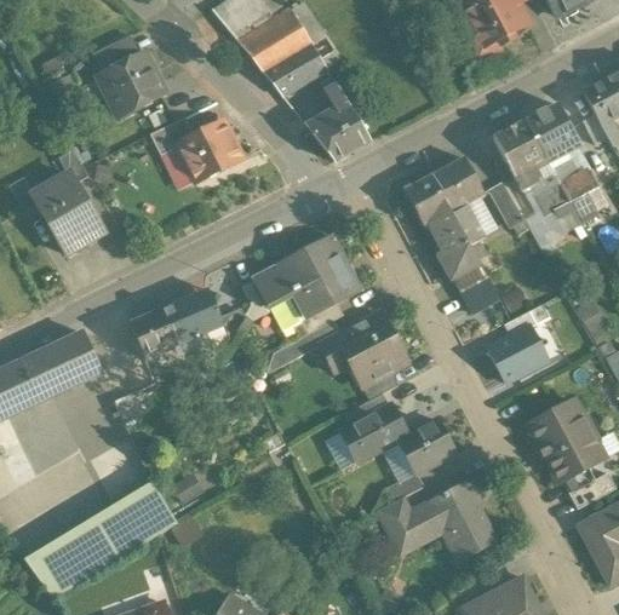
[(225,0),(211,10),(281,96),(342,59),(304,3),(297,6),(294,3),(291,5),(293,9),(291,10),(286,0),(225,0)]
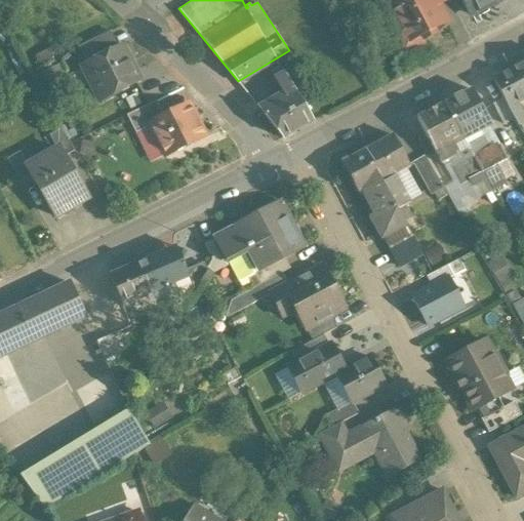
[(397,0),(390,4),(393,11),(386,15),(394,32),(402,28),(408,39),(419,33),(422,38),(436,31),(433,26),(445,19),(437,3),(435,0),(397,0)]
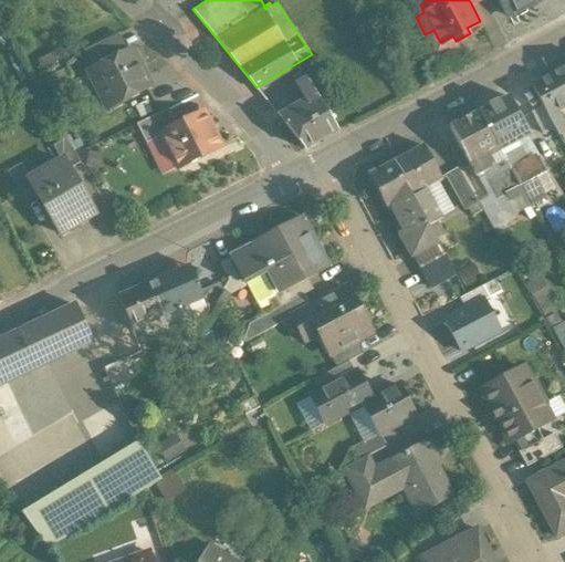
[(501,0),(509,13),(533,0),(501,0)]
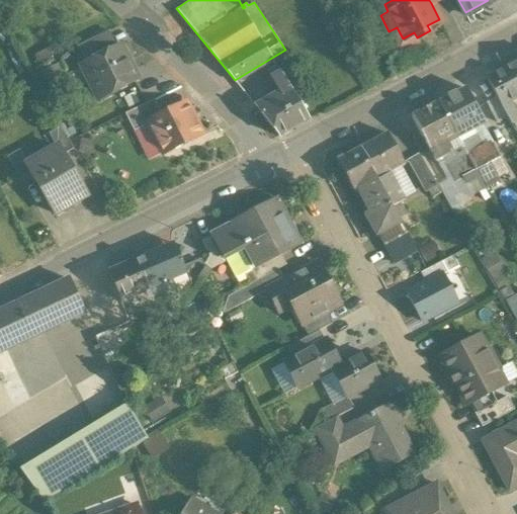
[(100,34),(78,46),(87,63),(88,63),(88,62),(108,51),(100,34)]
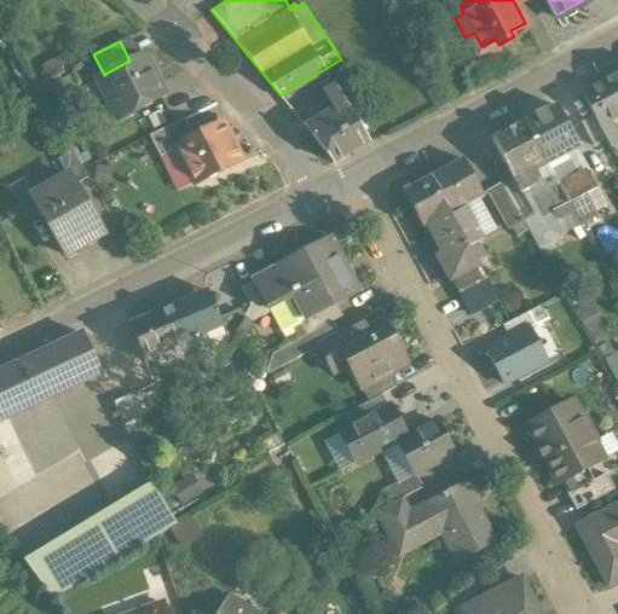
[(130,61),(105,74),(105,75),(114,91),(110,99),(120,116),(143,105),(146,106),(150,104),(151,100),(166,93),(145,53),(130,61)]
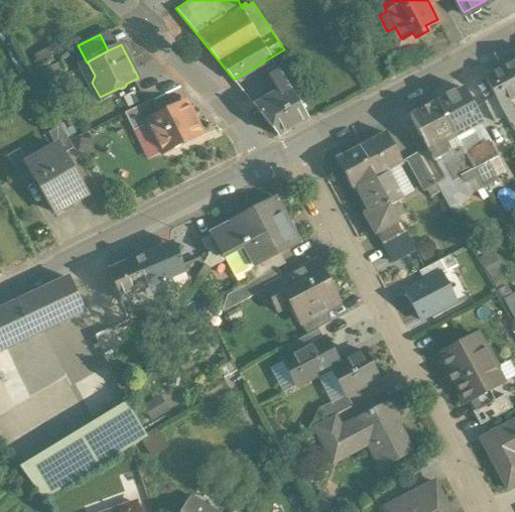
[(514,59),(485,76),(501,104),(509,100),(514,97),(514,59)]
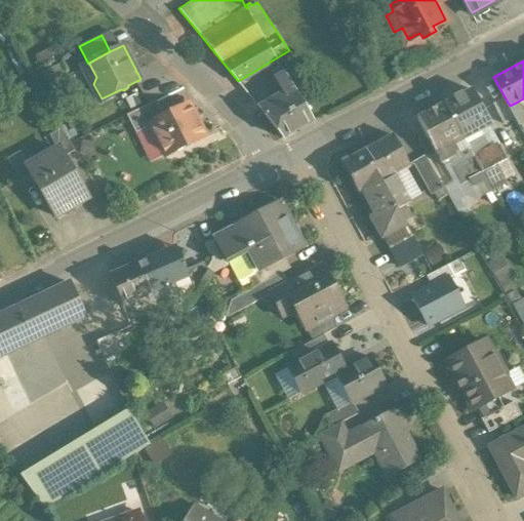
[(280,64),(271,69),(275,77),(284,72),(280,64)]
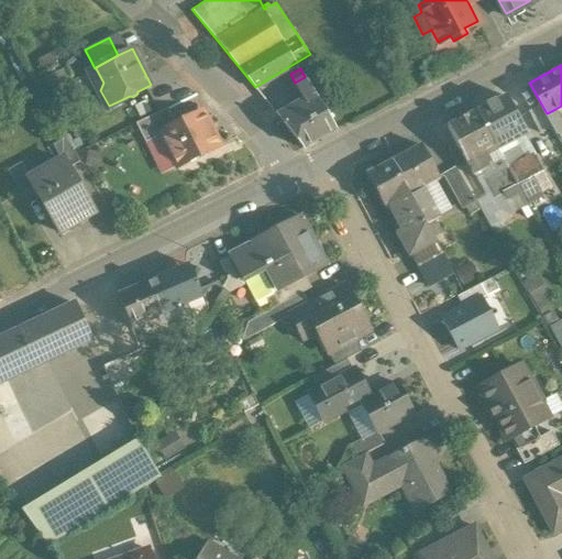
[(337,129),(305,77),(295,83),(306,100),(278,114),(304,146),(337,129)]
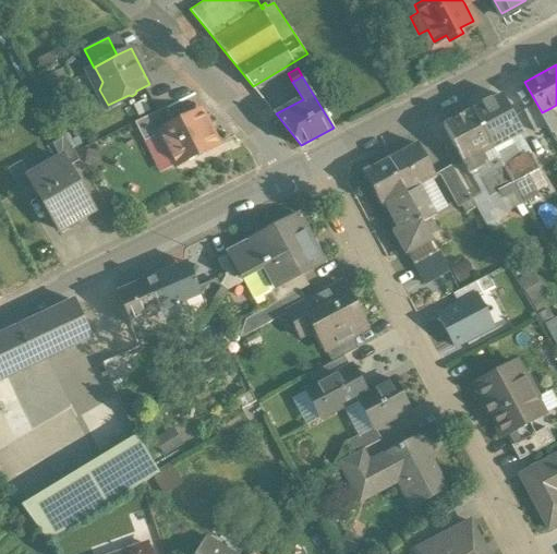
[(501,94),(472,109),(492,144),(521,129),(501,94)]
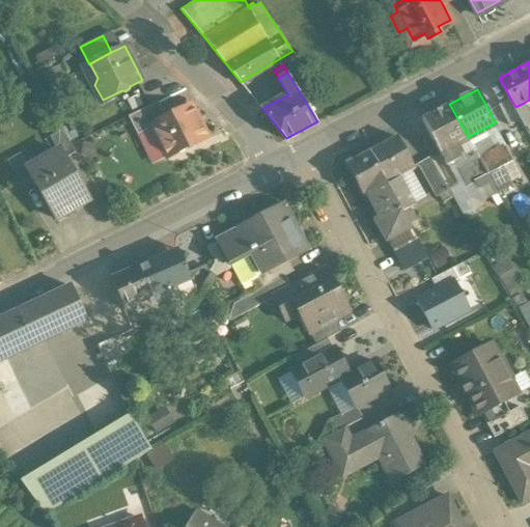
[(159,100),(129,115),(138,133),(152,126),(152,125),(167,117),(159,100)]
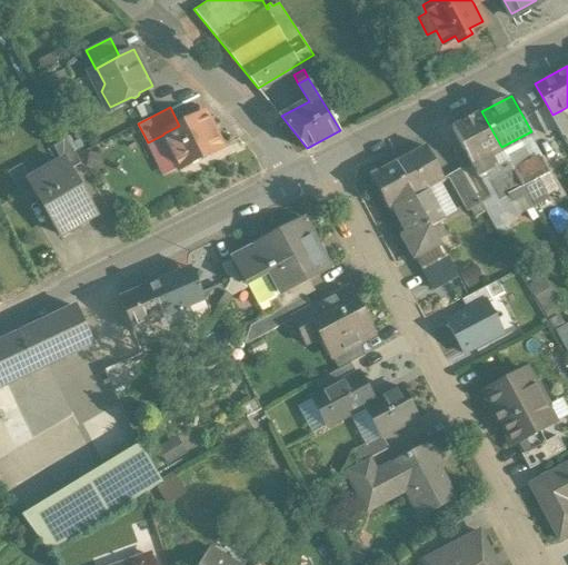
[(567,121),(561,110),(552,115),(567,144),(567,121)]
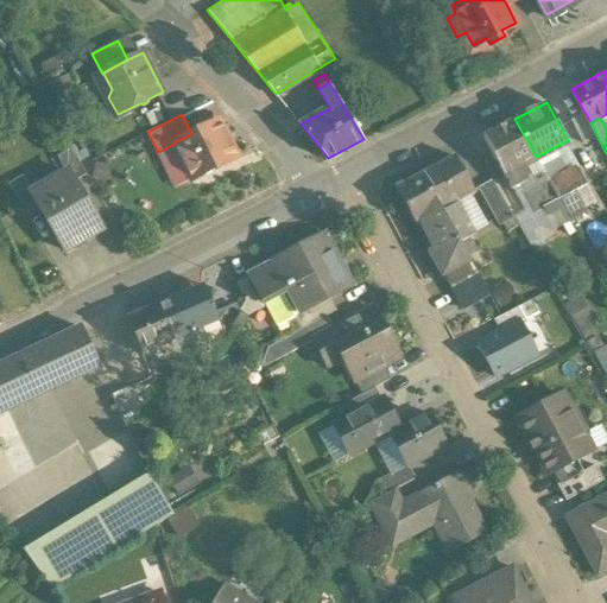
[(191,134),(175,143),(175,144),(193,178),(239,154),(221,119),(191,134)]
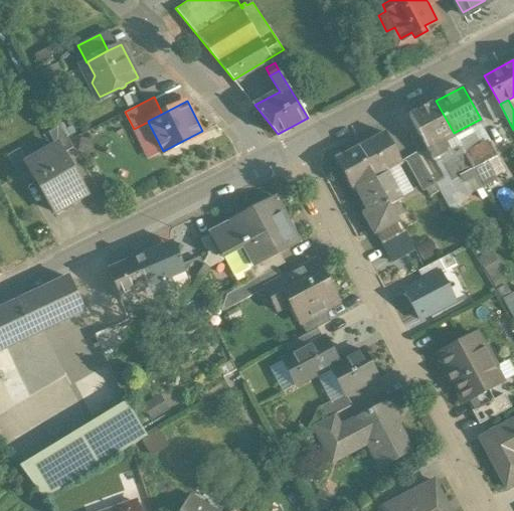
[(436,101),(409,115),(426,147),(427,147),(434,158),(451,149),(445,138),(454,133),(436,101)]
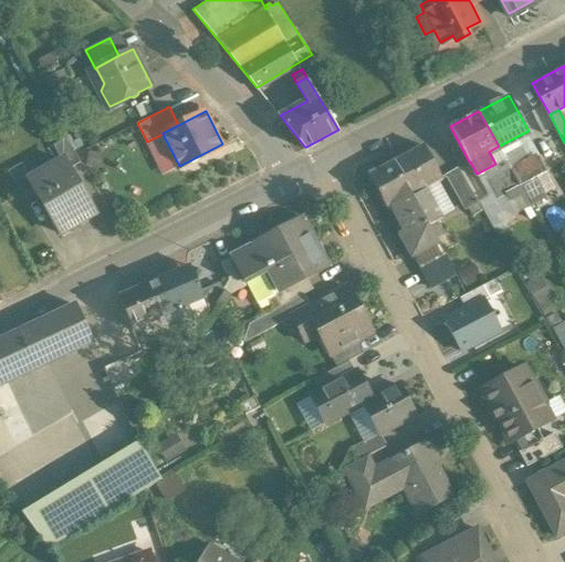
[(81,162),(66,136),(53,144),(62,159),(64,159),(69,168),(81,162)]
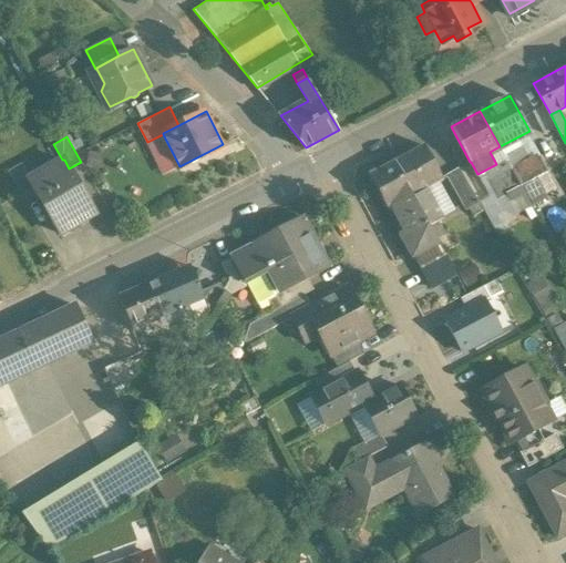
[(424,144),(395,161),(430,226),(440,221),(441,219),(424,191),(444,180),(424,144)]
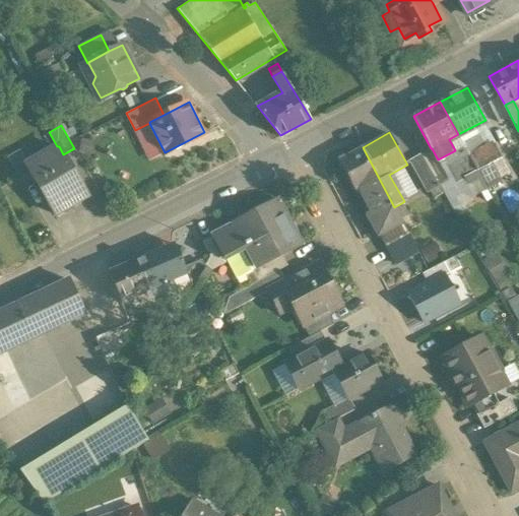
[(494,142),(470,155),(478,170),(502,156),(494,142)]
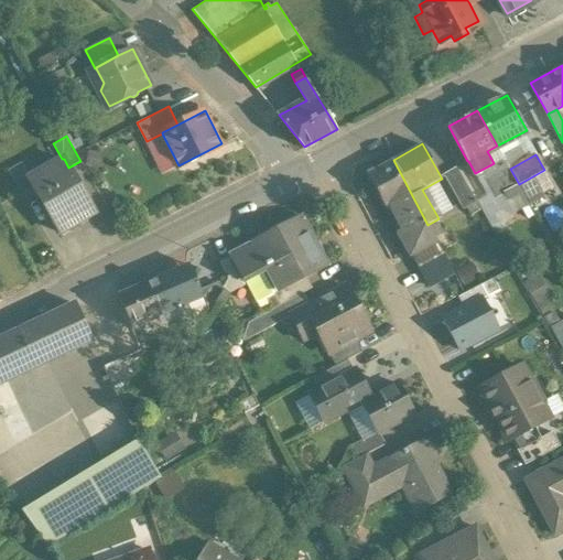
[(68,168),(64,159),(62,159),(31,178),(30,179),(34,187),(61,232),(95,212),(68,168)]
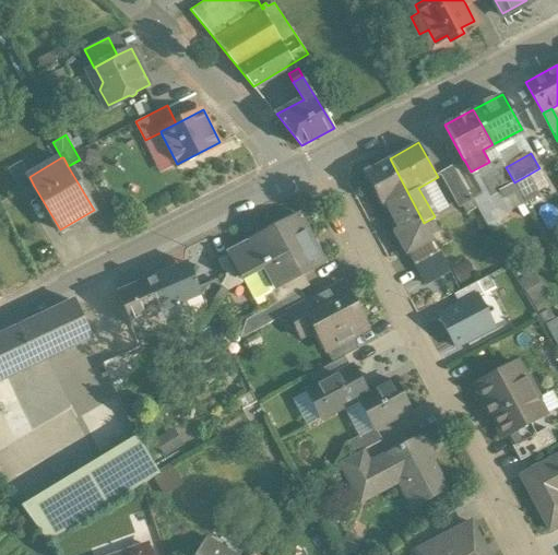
[(424,223),(390,158),(365,173),(382,204),(396,196),(400,201),(392,205),(404,226),(396,231),(408,252),(432,238),(431,236),(427,229),(424,223)]
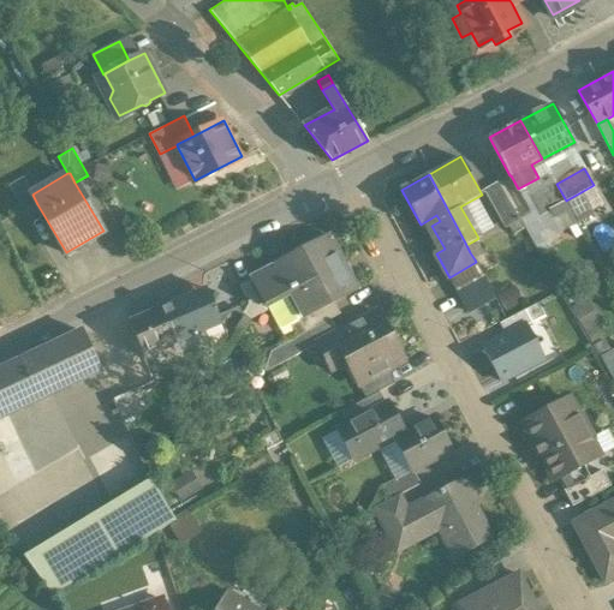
[(34,193),(24,175),(10,184),(25,211),(37,204),(33,195),(34,193)]
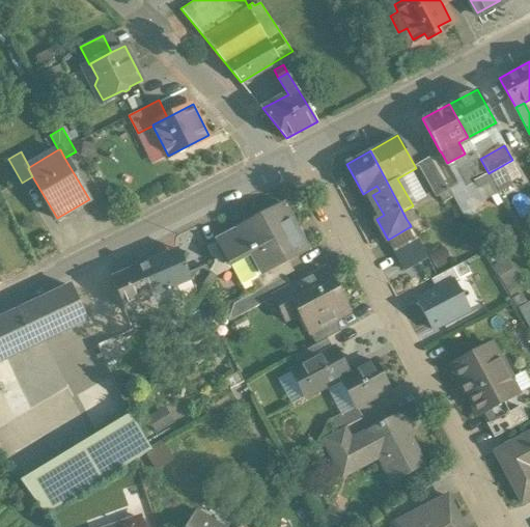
[(449,189),(430,156),(420,162),(439,194),(449,189)]
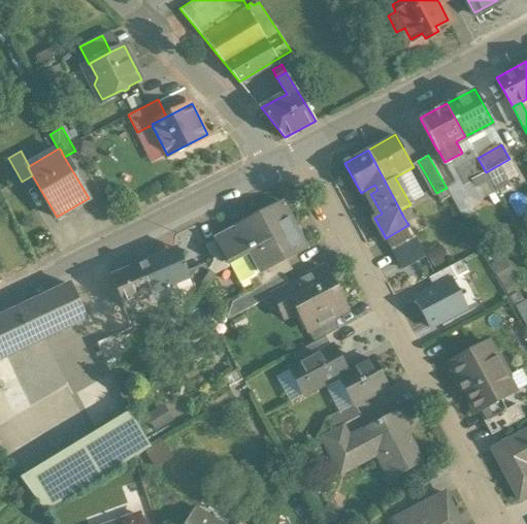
[(486,172),(478,158),(459,168),(467,182),(472,178),(479,188),(491,182),(486,172)]
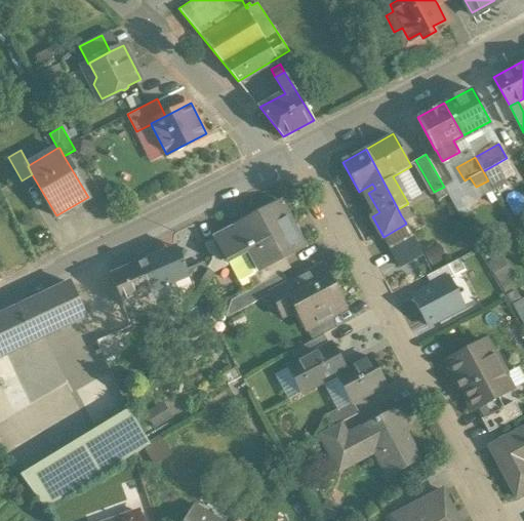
[(282,200),(214,235),(215,237),(228,259),(229,259),(248,248),(258,268),(259,270),(285,256),(306,245),(282,200)]
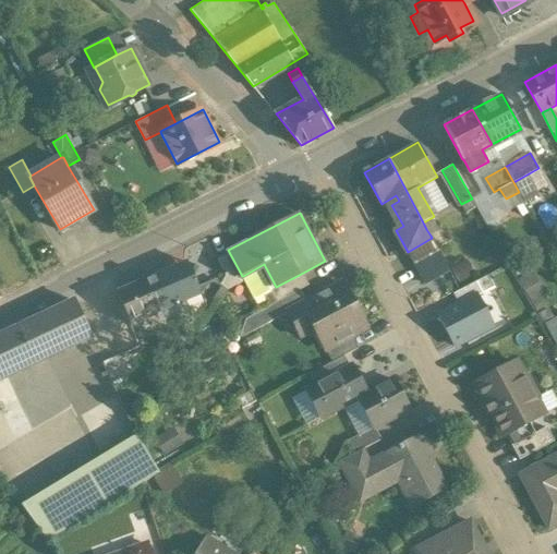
[(433,217),(423,223),(426,229),(436,224),(433,217)]
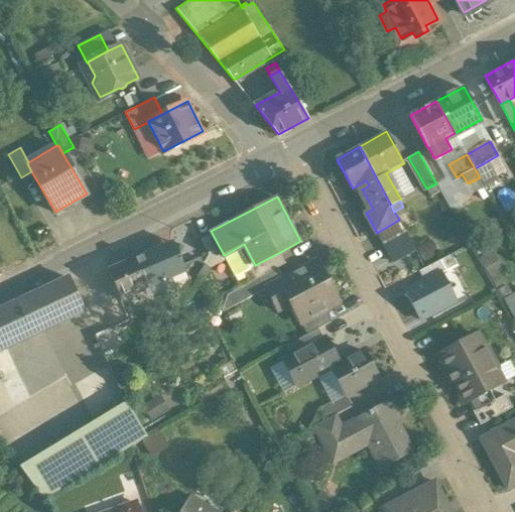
[(403,207),(394,212),(398,218),(407,213),(403,207)]
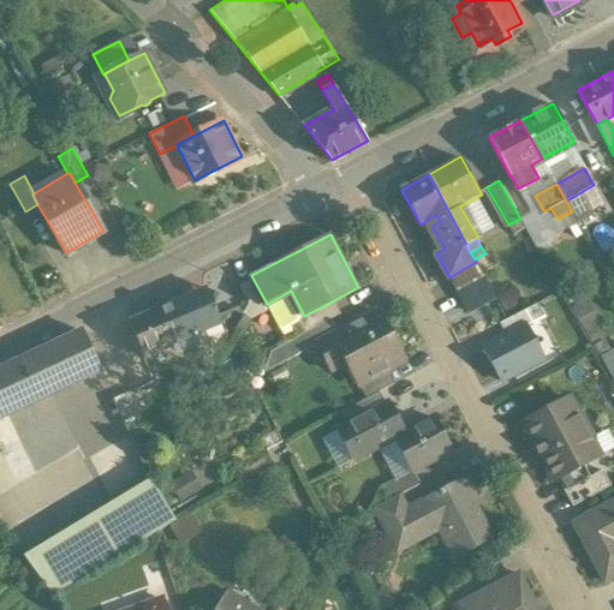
[(476,262),(449,277),(468,310),(494,295),(476,262)]
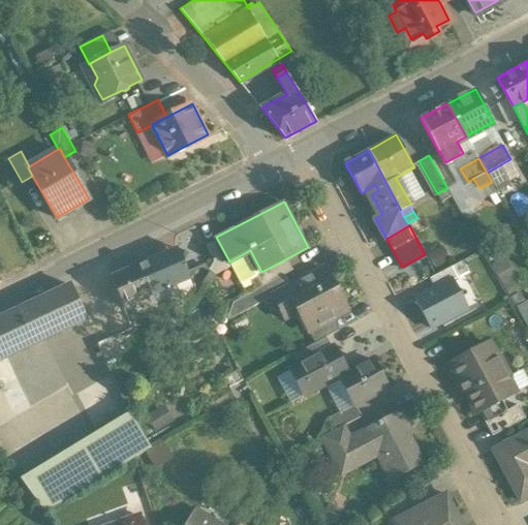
[(229,261),(217,239),(206,244),(214,260),(210,269),(213,275),(233,265),(230,261),(229,261)]
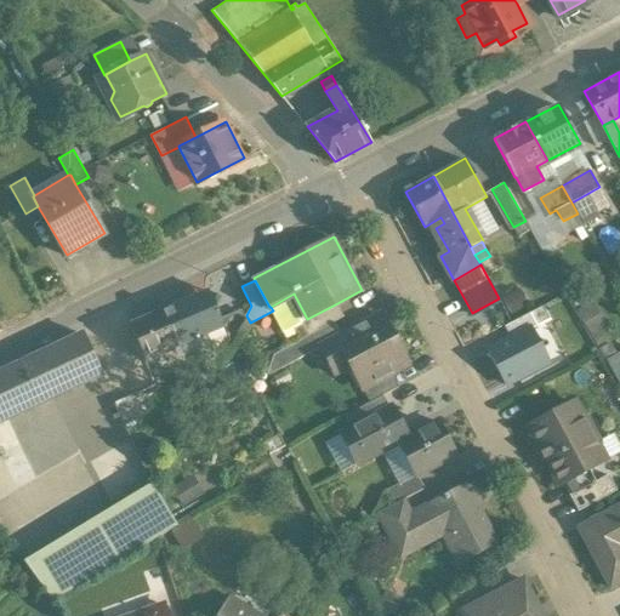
[(529,302),(519,286),(502,298),(513,314),(529,302)]
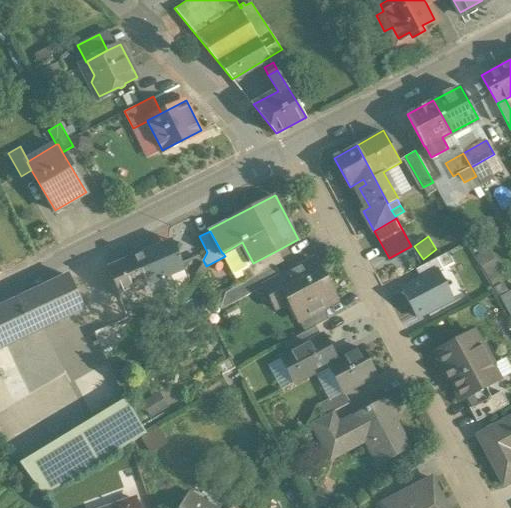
[(171,239),(107,267),(119,297),(161,279),(173,273),(184,268),(182,263),(171,239)]
